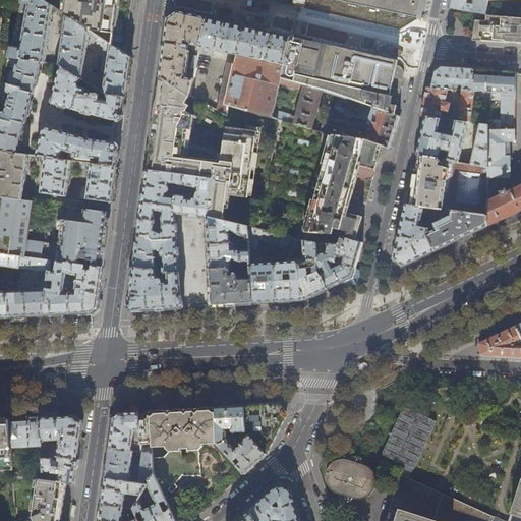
[(44,0),(22,0),(8,58),(21,60),(43,62),(46,63),(53,6),(44,0)]
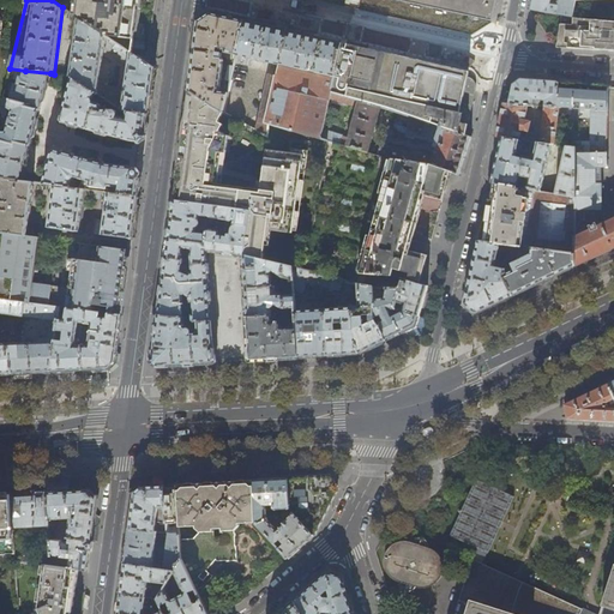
[(52,0),(62,7),(78,17),(106,35),(118,43),(146,62),(155,0),(52,0)]
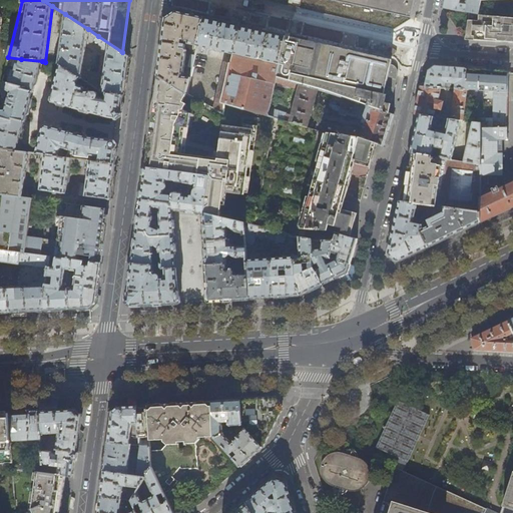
[(382,9),(412,16),(415,0),(338,0),(346,2),(382,9)]
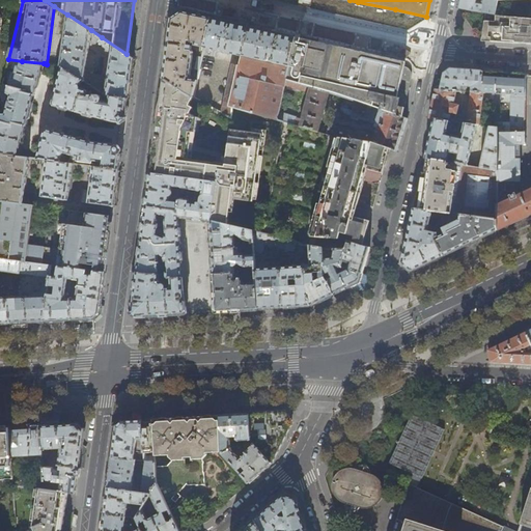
[(476,3),(476,0),(460,0),(459,8),(467,9),(486,12),(485,15),(496,16),(498,0),(483,0),(482,5),(476,3)]
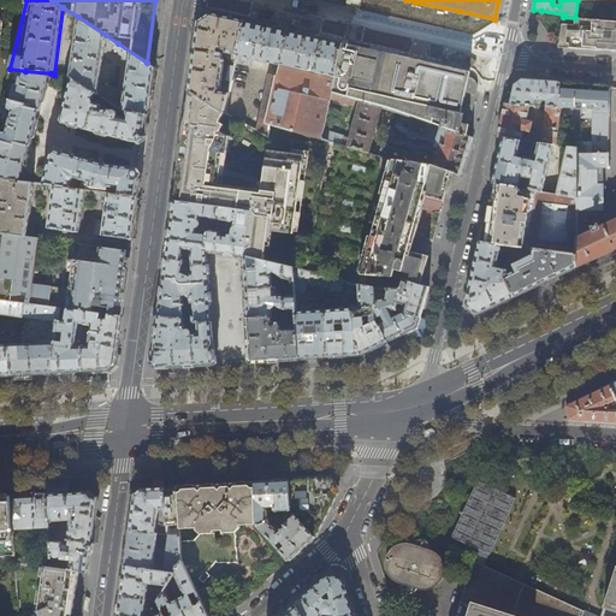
[(237,55),(246,21),(227,17),(211,13),(199,22),(195,42),(194,58),(189,92),(223,112),(227,93),(219,92),(224,60),(221,58),(221,57),(221,53),(218,52),(218,48),(225,49),(225,52),(237,55)]
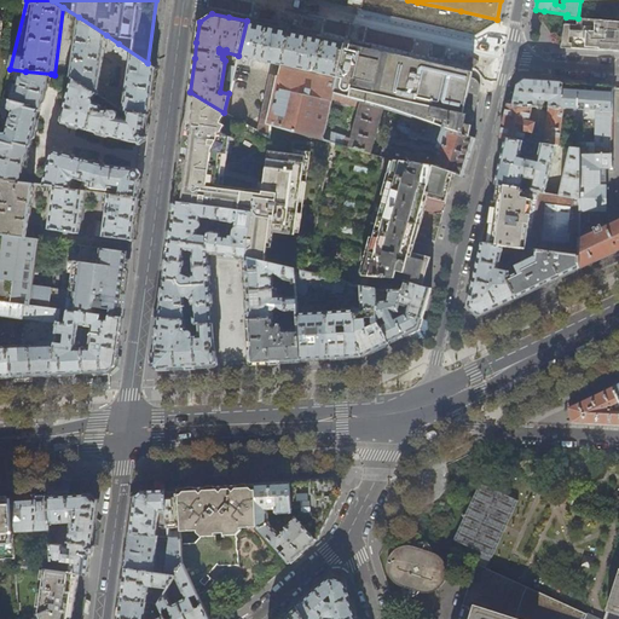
[(106,35),(79,17),(75,48),(71,48),(71,55),(74,55),(71,77),(73,79),(97,94),(99,96),(106,35)]
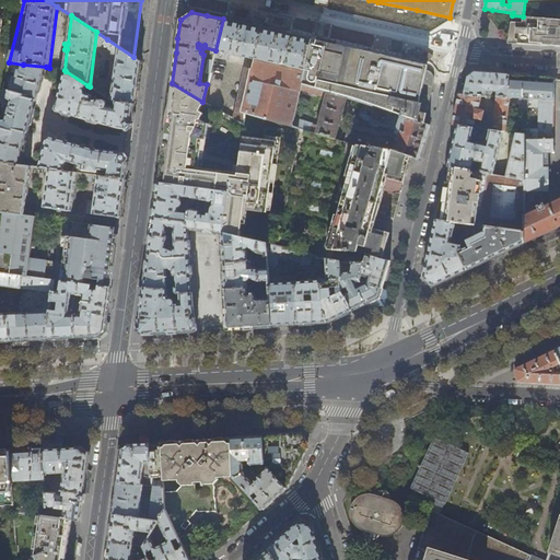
[(559,46),(559,19),(525,16),(523,44),(550,46),(559,46)]
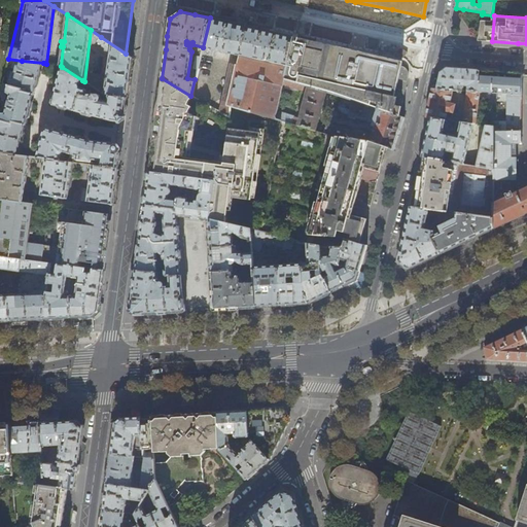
[(230,23),(210,18),(203,47),(201,54),(212,56),(214,49),(240,56),(246,26),(230,23)]
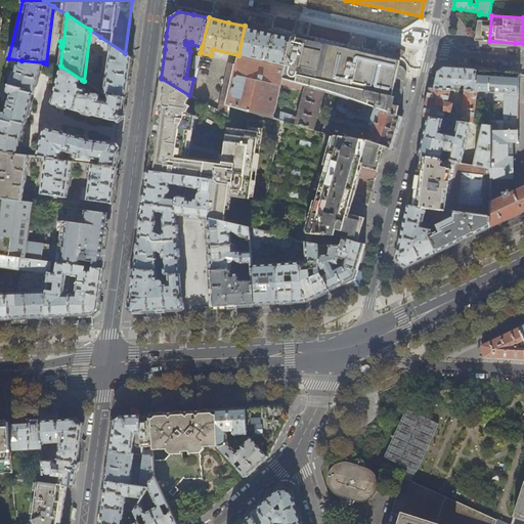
[(270,32),(245,26),(238,55),(226,106),(229,107),(229,105),(273,118),(274,111),(280,85),(281,79),(285,67),(291,41),(292,37),(270,32)]
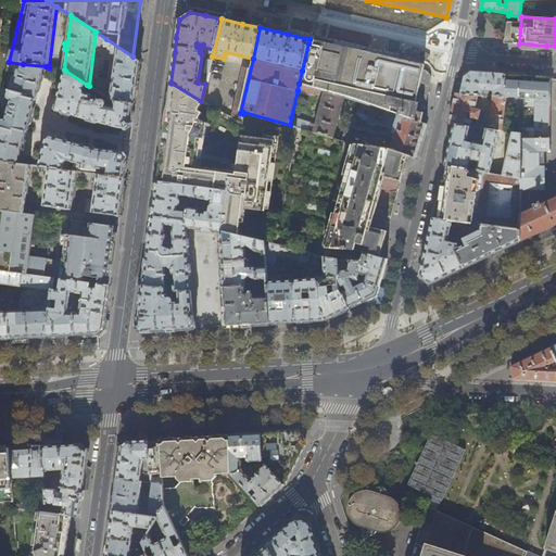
[(133,57),(106,39),(103,45),(109,48),(108,49),(116,58),(114,73),(111,72),(110,80),(98,78),(96,91),(97,91),(111,100),(135,103),(138,83),(139,71),(140,62),(133,57)]
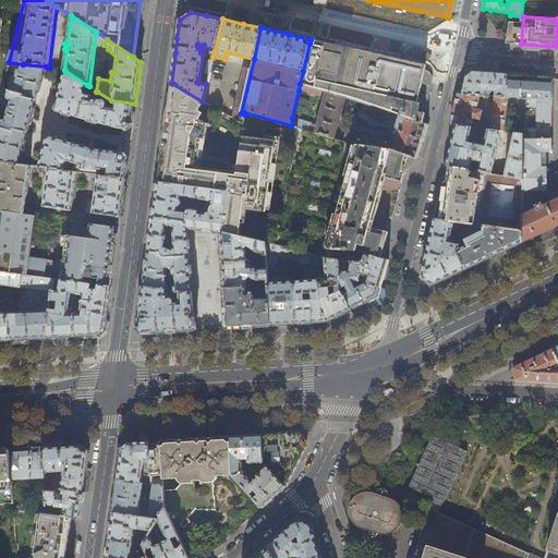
[(318,46),(310,44),(303,71),(300,84),(350,98),(362,102),(423,123),(424,117),(425,112),(425,109),(432,83),(431,74),(431,73),(429,73),(428,72),(425,70),(426,65),(413,62),(319,40),(318,46)]
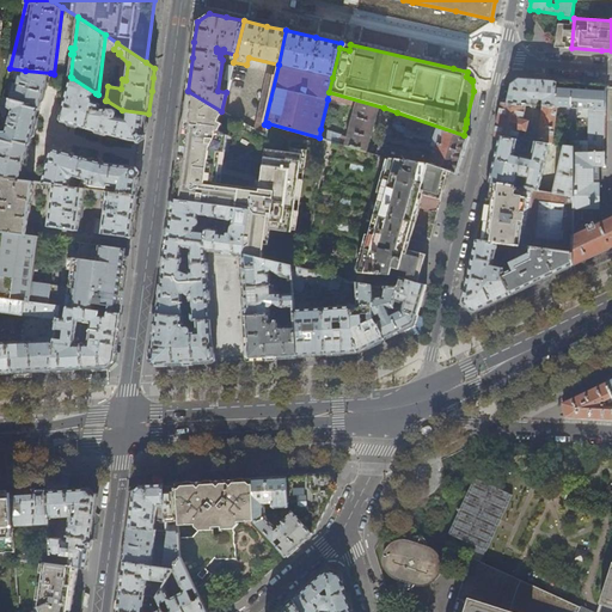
[(40,110),(50,73),(25,71),(24,77),(20,77),(18,85),(20,86),(19,91),(14,92),(5,90),(4,97),(28,103),(28,104),(28,105),(40,110)]
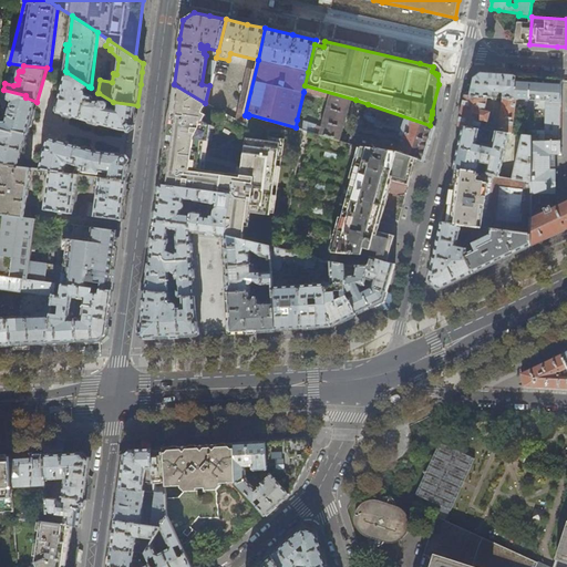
[(85,92),(89,86),(66,72),(57,111),(58,113),(81,119),(85,106),(86,106),(88,102),(93,103),(93,102),(95,100),(93,98),(93,96),(86,94),(85,92)]
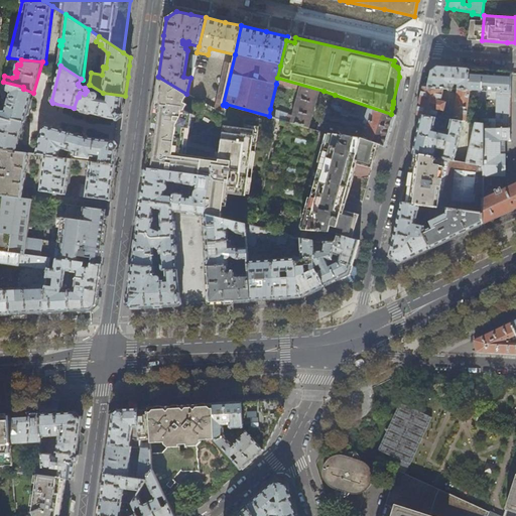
[(430,78),(428,88),(444,89),(447,89),(448,84),(450,84),(450,86),(454,86),(454,84),(459,85),(459,89),(469,90),(470,70),(455,69),(438,67),(431,72),(430,78)]
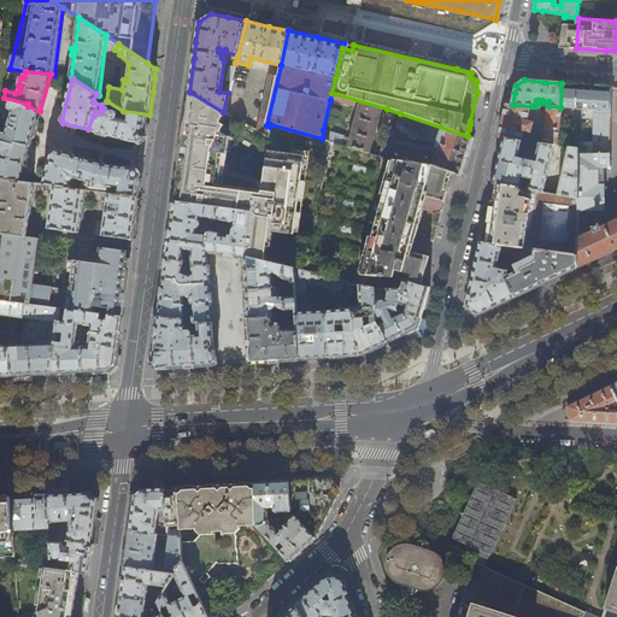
[(562,83),(560,107),(577,109),(579,98),(585,99),(583,104),(581,104),(581,109),(594,110),(610,111),(611,87),(594,86),(585,84),(562,83)]
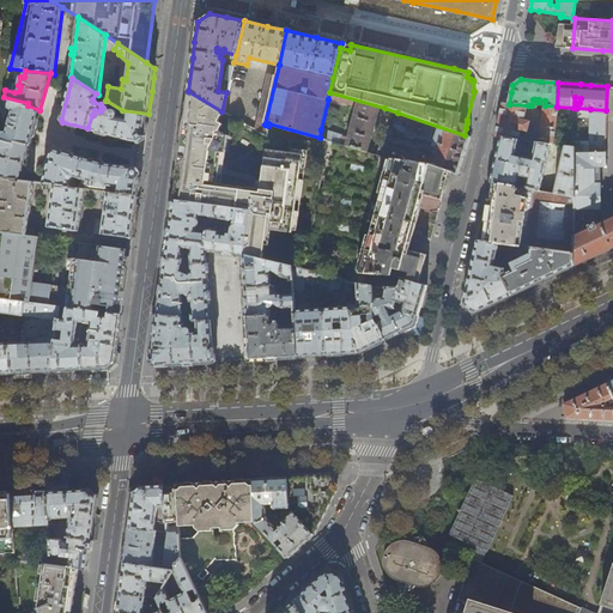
[(222,111),(188,91),(182,140),(174,200),(218,206),(250,211),(244,255),(261,260),(263,247),(267,247),(269,231),(293,235),(304,156),(267,150),(262,182),(259,182),(258,188),(250,188),(250,189),(223,186),(230,138),(222,133),(224,122),(219,121),(222,111)]
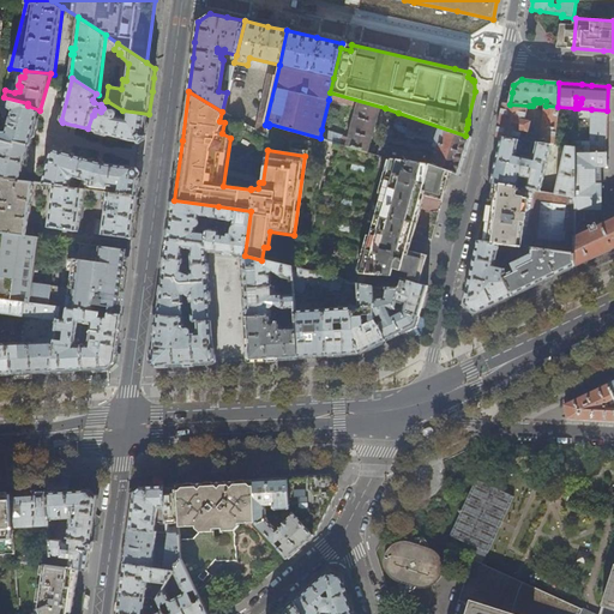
[(465,136),(398,113),(392,130),(405,134),(405,137),(415,139),(415,137),(438,144),(433,157),(419,152),(417,156),(403,151),(381,145),(380,149),(369,146),(379,110),(384,112),(385,108),(330,92),(329,100),(357,107),(349,137),(321,130),(320,138),(335,142),(387,157),(432,164),(451,172),(459,175),(465,157),(471,138),(465,136)]
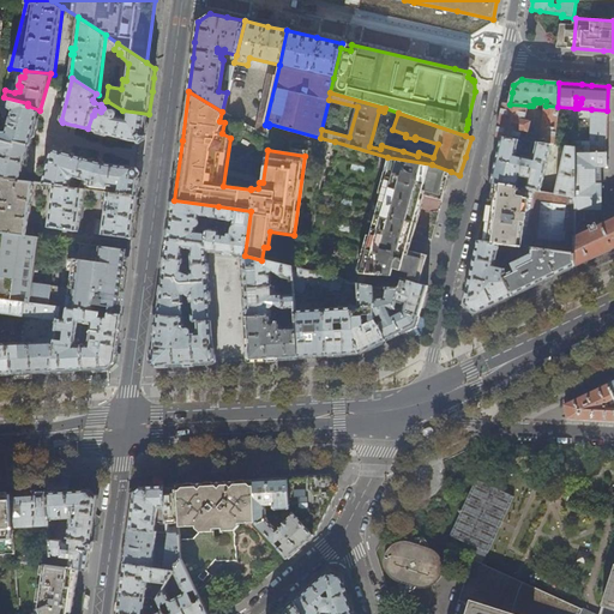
[(30,145),(40,110),(28,106),(28,104),(28,103),(4,97),(0,109),(0,114),(7,116),(8,108),(13,110),(7,132),(4,133),(2,127),(0,126),(0,140),(17,145),(17,142),(30,145)]
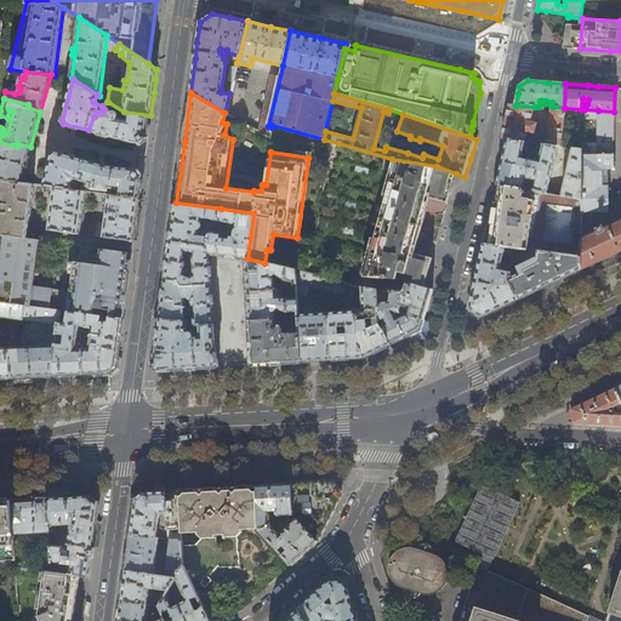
[(535,107),(516,106),(510,106),(506,120),(502,137),(508,138),(525,142),(528,132),(535,134),(537,123),(531,121),(535,107)]
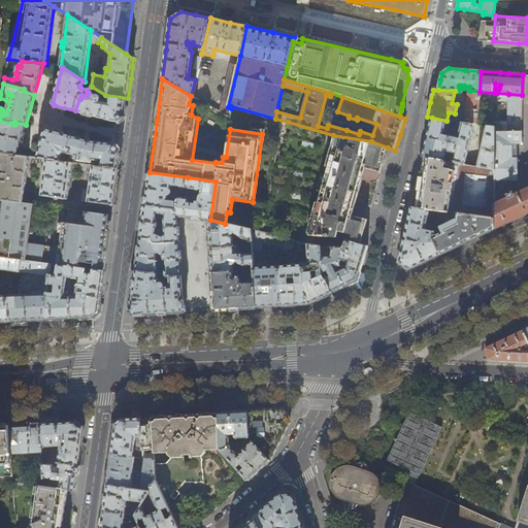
[(494,93),(480,92),(469,91),(468,123),(473,124),(476,124),(480,104),(496,105),(497,93),(494,93)]
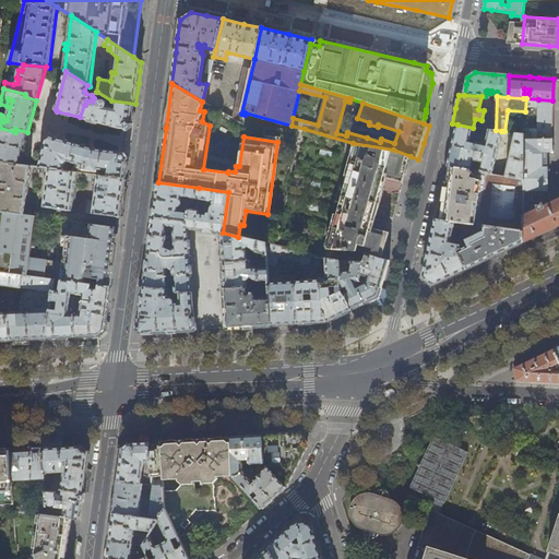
[(133,118),(135,104),(111,100),(111,104),(107,105),(107,104),(107,102),(106,100),(105,100),(95,99),(94,98),(92,100),(92,102),(86,100),(85,105),(84,105),(80,117),(119,128),(127,128),(133,123),(133,118)]
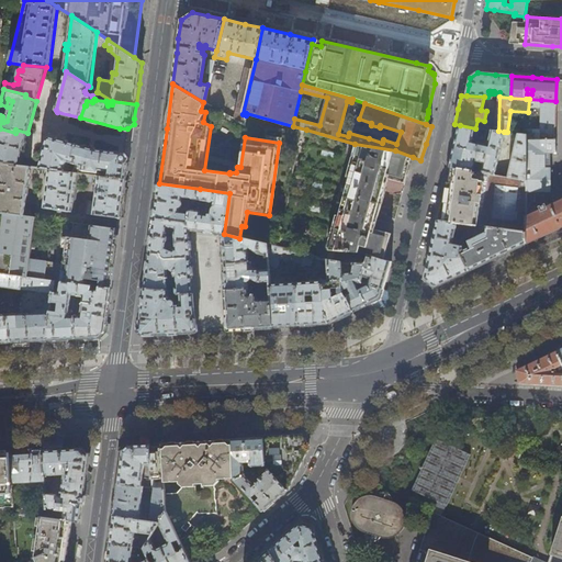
[(554,139),(555,101),(541,100),(540,134),(527,134),(527,135),(527,141),(554,139)]
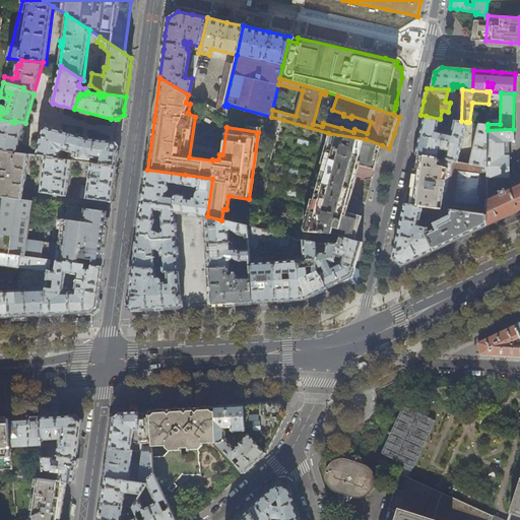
[(445,120),(440,119),(426,116),(421,131),(416,154),(418,155),(488,167),(488,130),(488,125),(479,124),(471,161),(458,158),(466,122),(461,121),(452,120),(449,134),(444,133),(444,134),(438,133),(439,128),(443,129),(445,120)]
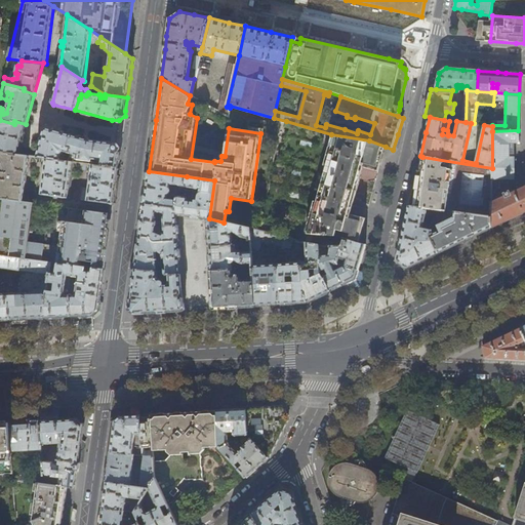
[(14,124),(0,120),(0,126),(2,129),(0,136),(0,152),(17,155),(26,124),(14,121),(14,124)]
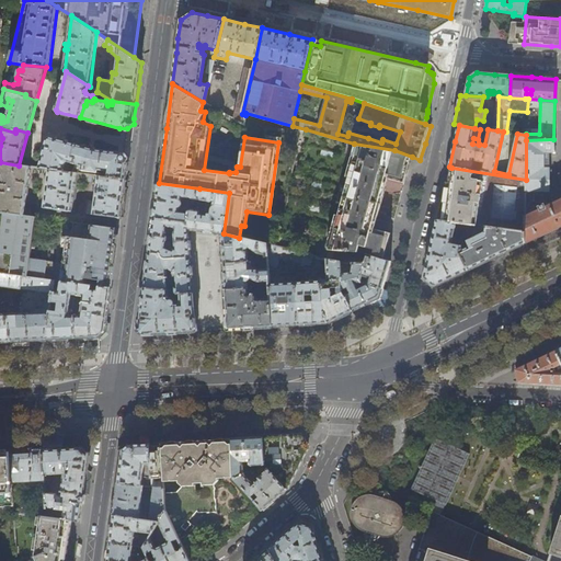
[(410,162),(412,157),(395,150),(354,144),(306,129),(304,135),(310,137),(286,220),(283,249),(319,259),(328,260),(332,261),(334,253),(339,252),(339,251),(352,251),(350,263),(365,263),(365,261),(366,254),(374,256),(384,260),(385,254),(390,233),(373,228),(374,224),(386,178),(404,183),(410,162)]
